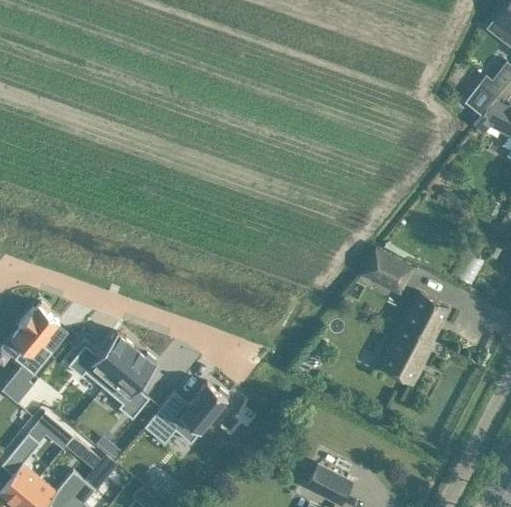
[(507,5),(494,22),(510,34),(510,0),(503,0),(502,2),(507,5)]
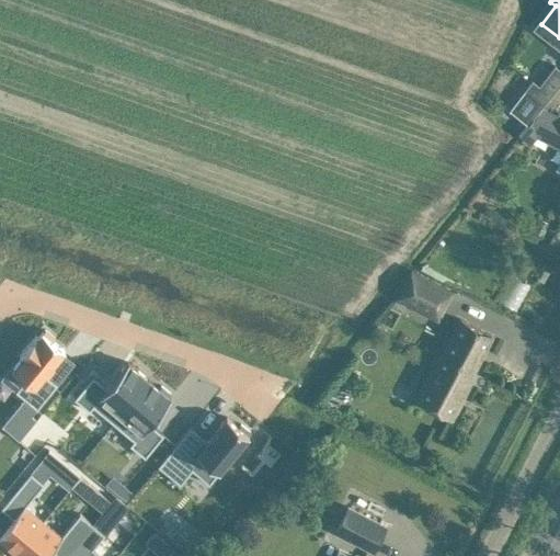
[(525,94),(510,114),(528,129),(532,125),(543,111),(559,89),(559,72),(555,70),(539,90),(533,84),(525,94)]
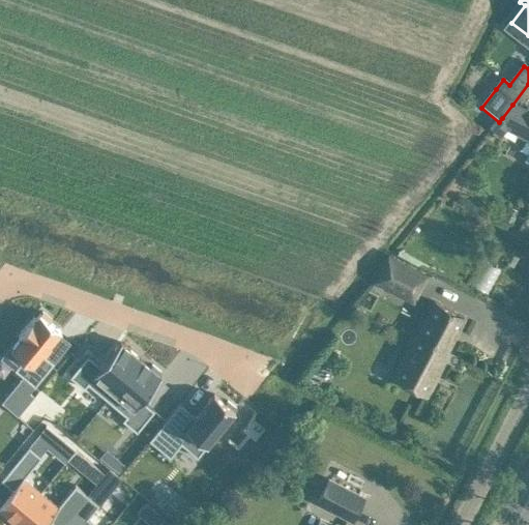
[(505,116),(504,119),(513,124),(526,130),(528,132),(528,113),(512,105),(509,110),(506,115),(505,116)]
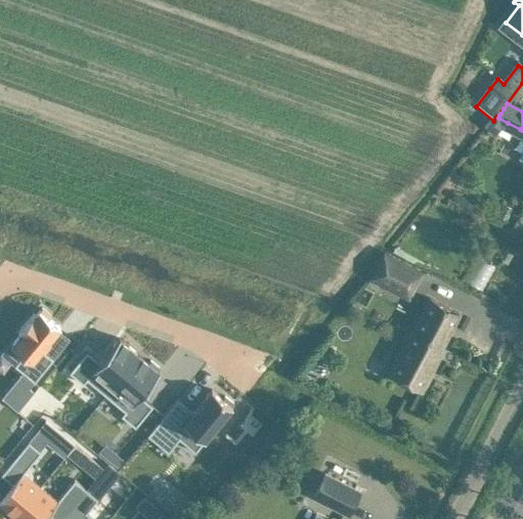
[(508,123),(502,133),(515,139),(520,129),(508,123)]
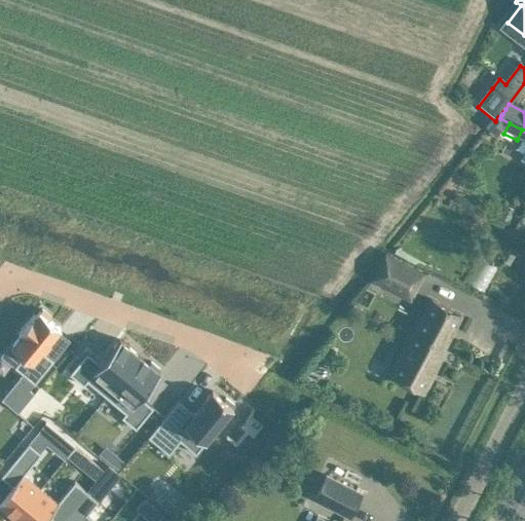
[(524,223),(521,222),(514,235),(524,240),(524,223)]
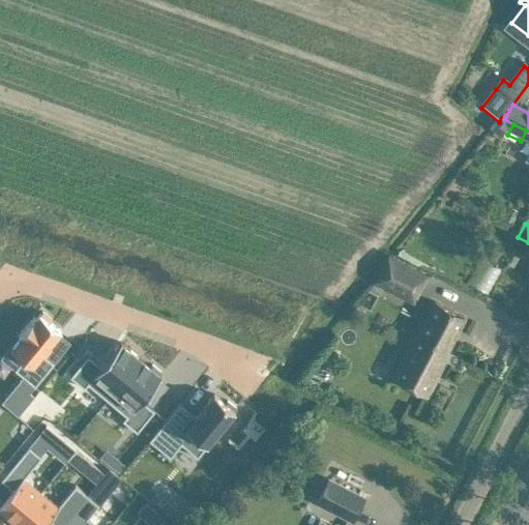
[(389,260),(383,271),(394,278),(387,291),(414,305),(428,280),(389,260)]
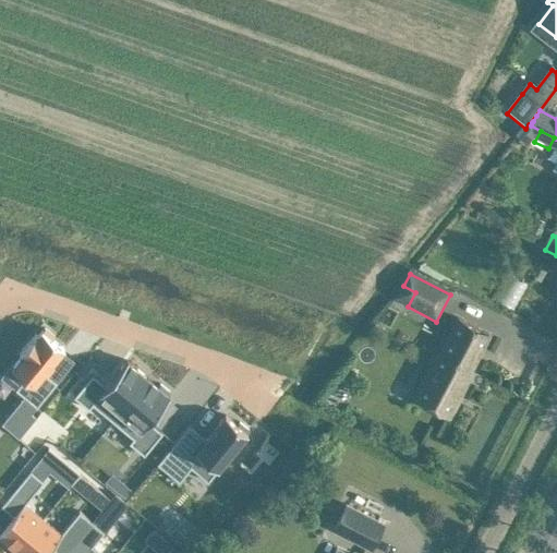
[(438,380),(424,407),(449,420),(468,385),(459,381),(465,370),(472,373),(489,338),(459,322),(442,355),(439,353),(428,374),(438,380)]
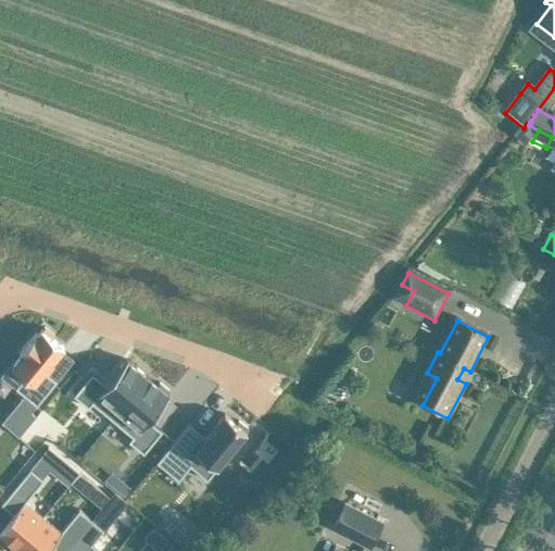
[(14,368),(13,370),(25,379),(16,391),(37,409),(58,384),(46,374),(63,353),(65,350),(52,340),(55,338),(46,330),(43,333),(42,333),(39,337),(36,335),(20,355),(23,358),(14,368)]
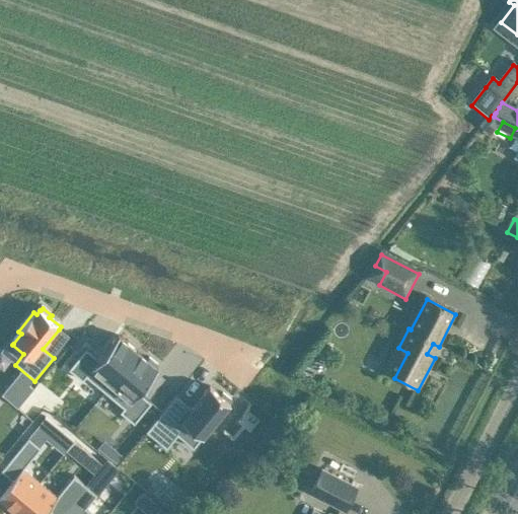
[(86,351),(69,372),(83,383),(87,378),(105,394),(138,354),(119,338),(99,361),(86,351)]
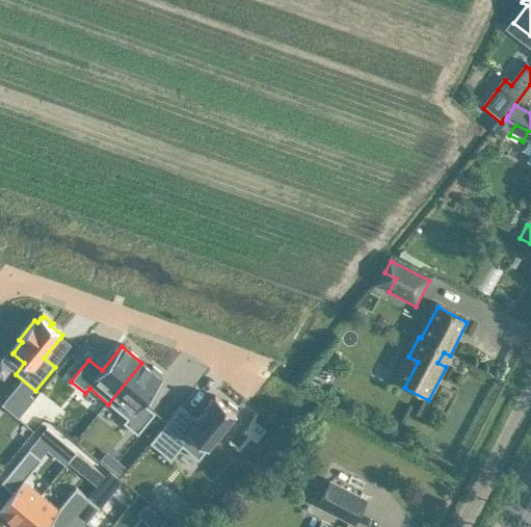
[(141,363),(108,404),(128,420),(124,424),(138,436),(156,415),(142,403),(162,379),(160,378),(162,375),(154,368),(152,371),(141,363)]
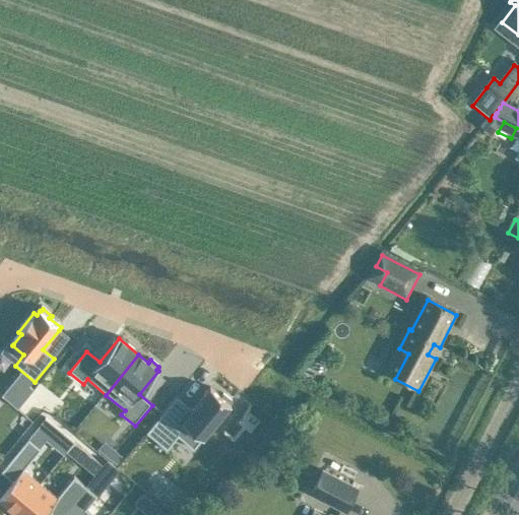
[(177,398),(147,434),(168,451),(178,438),(194,451),(232,406),(231,405),(233,403),(224,396),(221,398),(210,389),(193,411),(177,398)]
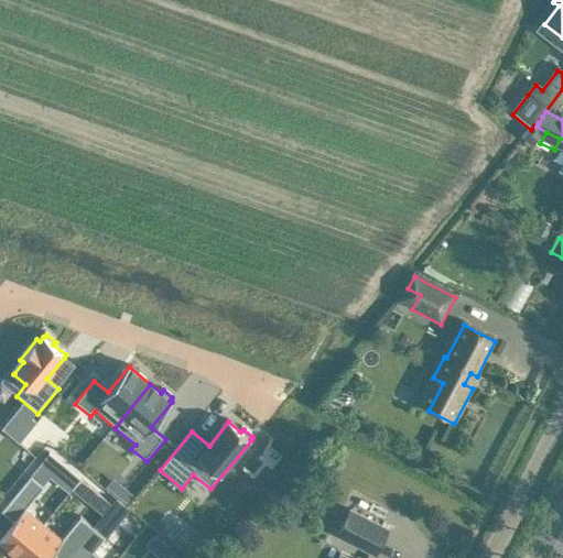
[(50,455),(40,468),(52,478),(55,480),(65,468),(50,455)]
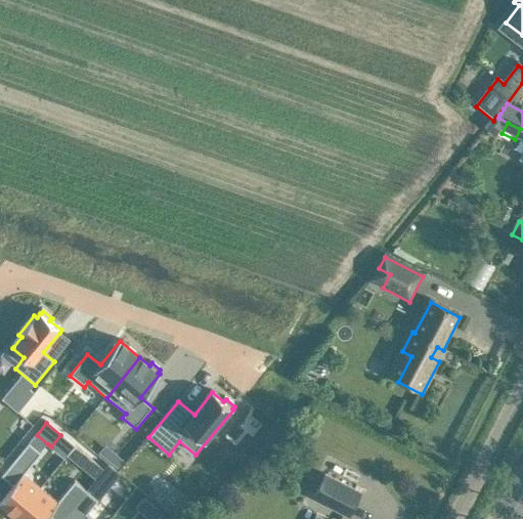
[(13,487),(0,502),(0,506),(14,518),(18,518),(41,489),(24,475),(41,455),(40,453),(29,444),(1,477),(13,487)]
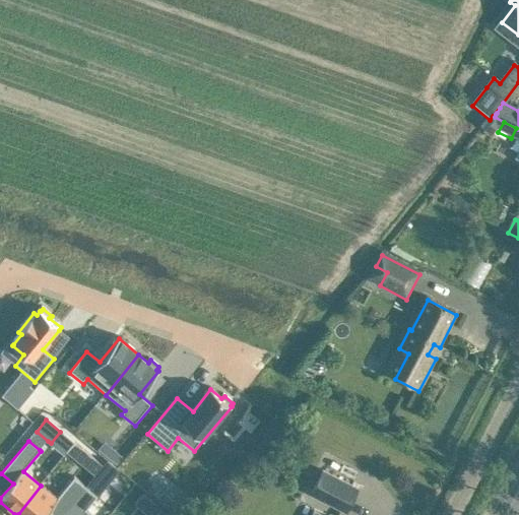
[(274,442),(265,450),(274,459),(282,451),(274,442)]
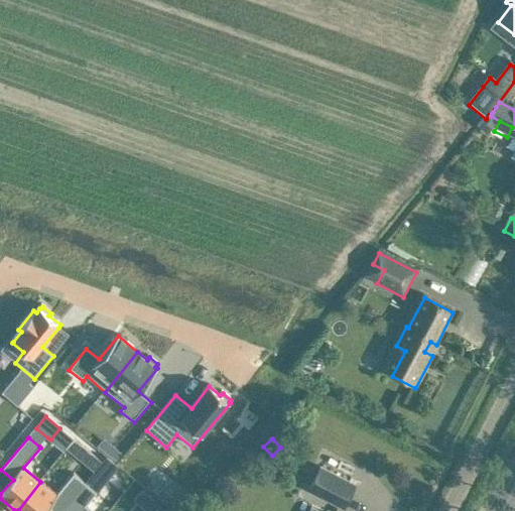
[(113,445),(107,454),(117,462),(123,454),(113,445)]
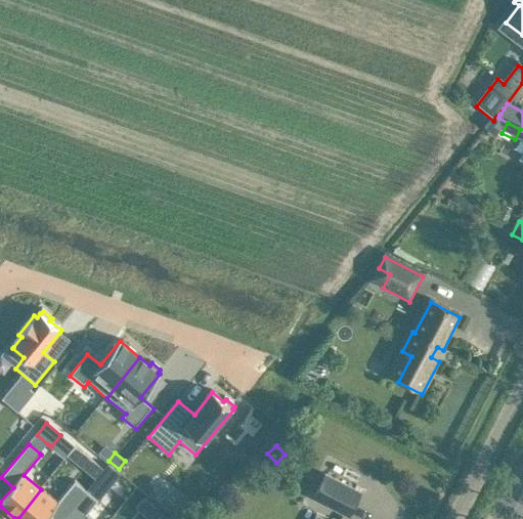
[(97,462),(89,472),(96,478),(104,469),(97,462)]
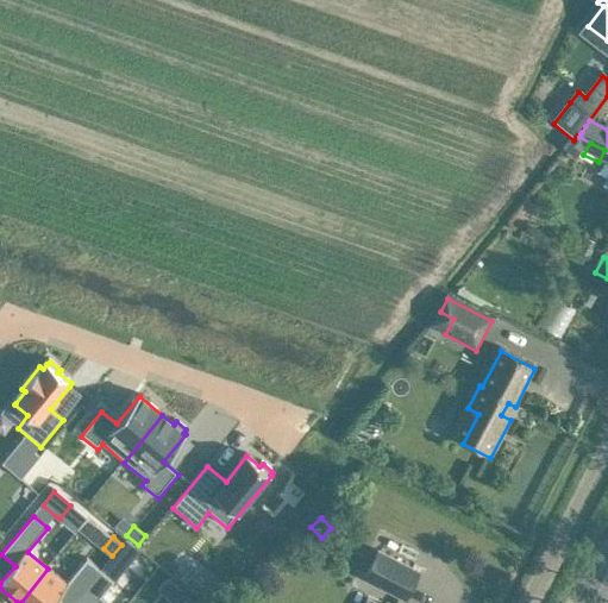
[(121,547),(113,556),(129,567),(136,559),(121,547)]
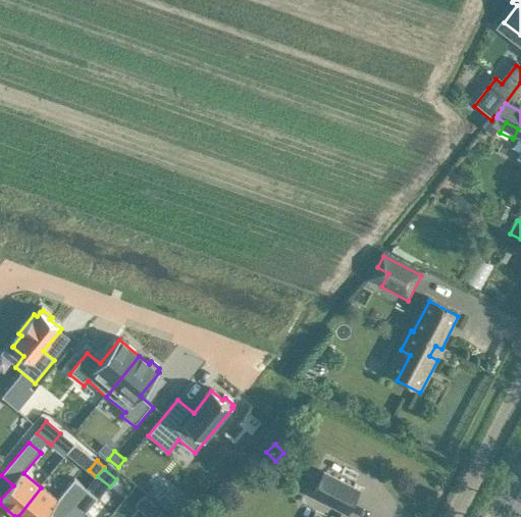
[(325,476),(313,499),(329,508),(346,516),(349,516),(360,494),(342,484),(325,476)]
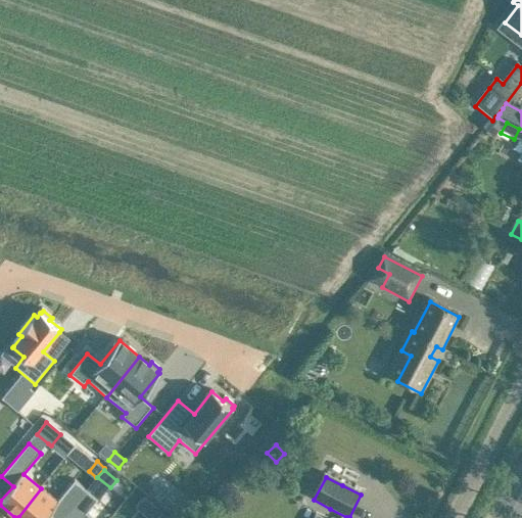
[(41,488),(18,517),(47,517),(49,515),(51,517),(63,517),(76,504),(87,490),(76,481),(58,502),(41,488)]
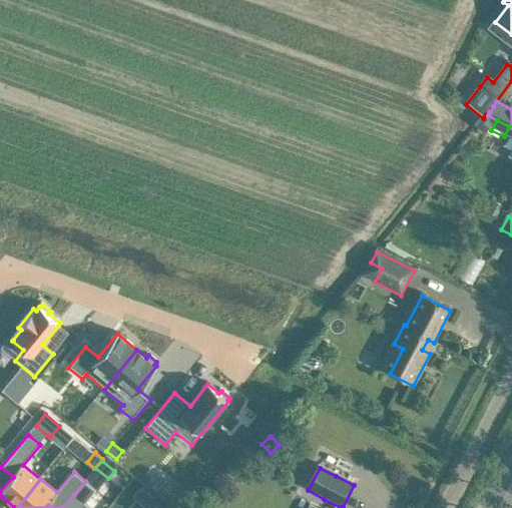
[(89,507),(85,504),(96,491),(85,481),(74,494),(62,507),(89,507)]
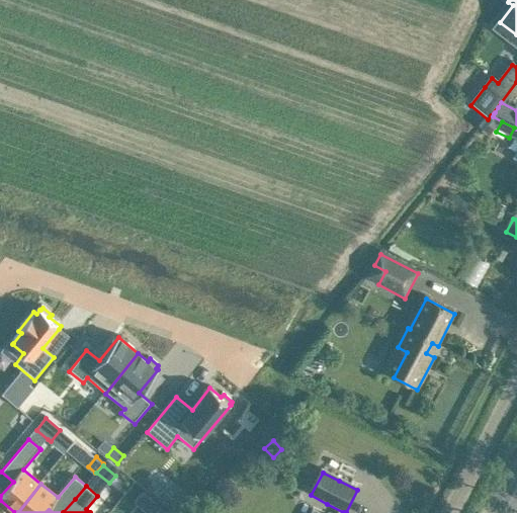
[(143,494),(136,503),(144,510),(152,501),(143,494)]
